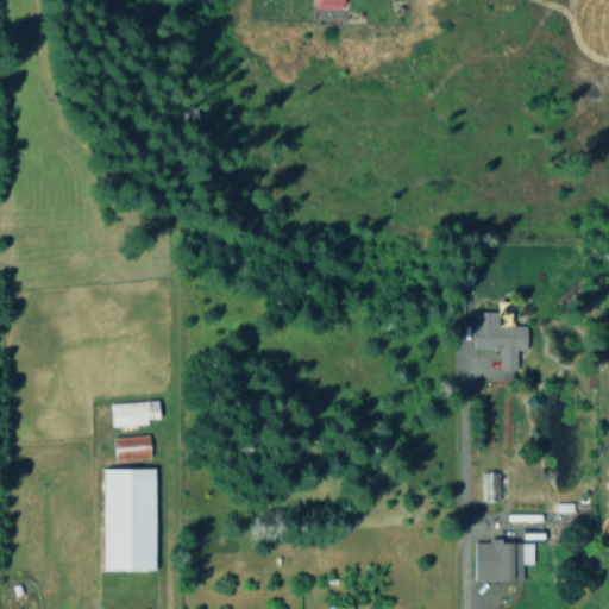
[(347,0),(313,0),(313,8),(347,10),(347,0)]
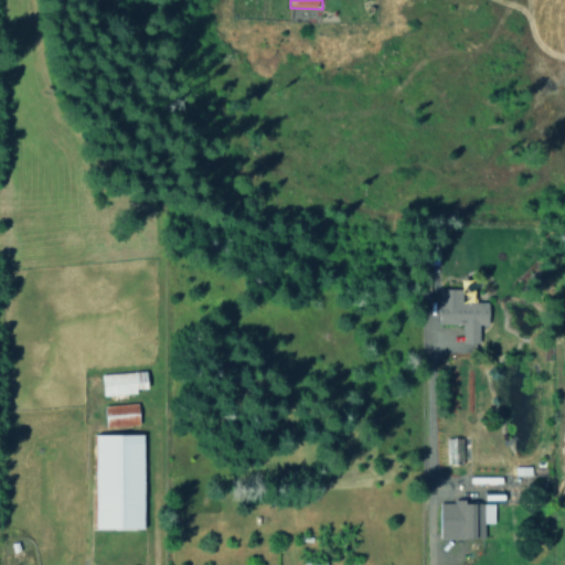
[(462,323),(462,342),(479,342),(479,323),(488,323),(488,301),(460,301),(460,288),(438,288),(438,323),(462,323)]
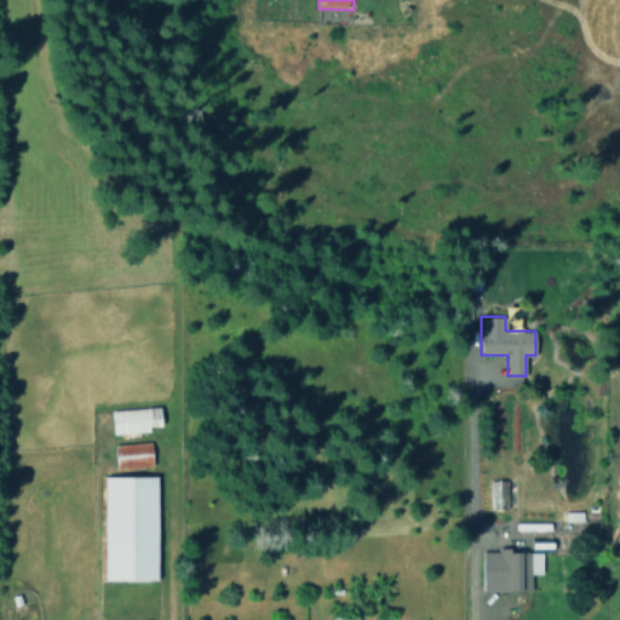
[(162,426),(161,407),(112,409),(113,434),(151,432),(150,426),(162,426)]
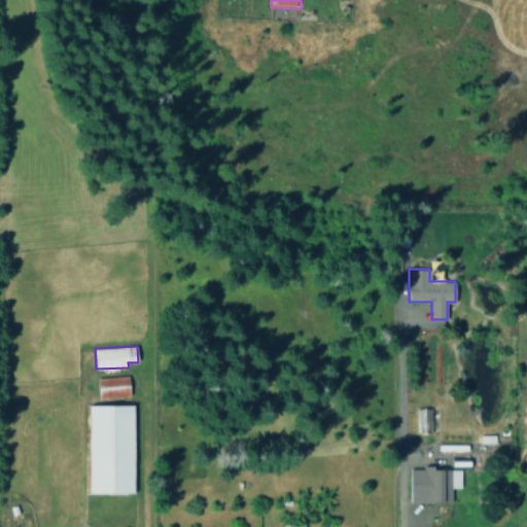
[(130,396),(130,376),(98,377),(98,396),(130,396)]
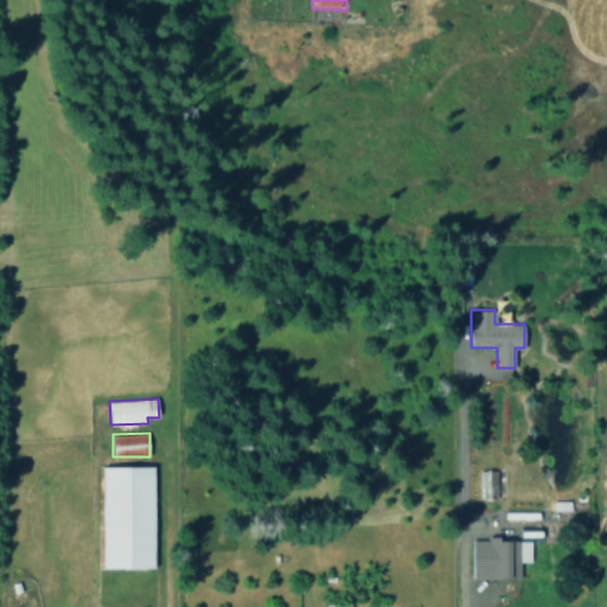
[(154,466),(102,466),(103,568),(155,567),(154,466)]
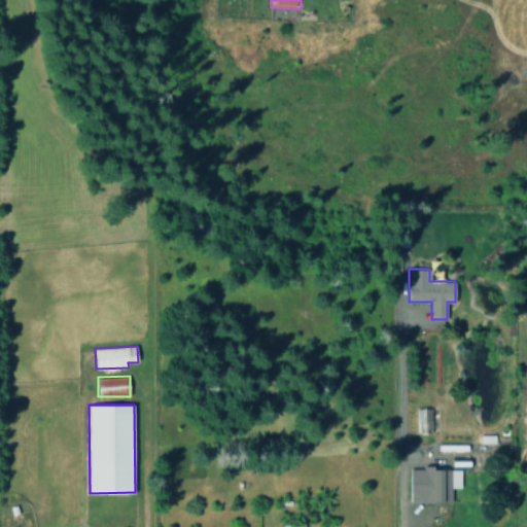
[(452,501),(452,487),(461,487),(460,469),(434,469),(434,467),(411,467),(411,501),(452,501)]
